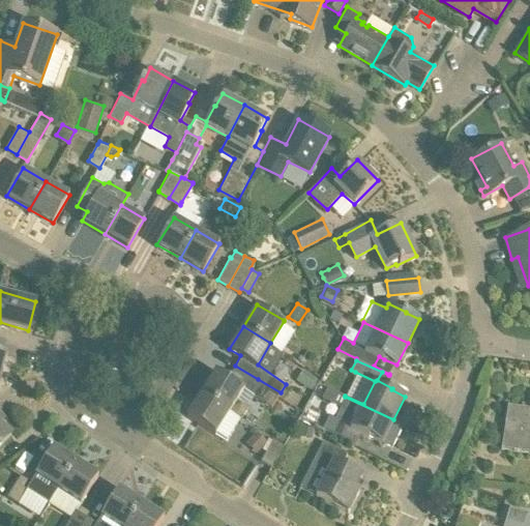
[(236,398),(242,386),(228,377),(215,370),(202,392),(240,414),(242,416),(248,405),(236,398)]
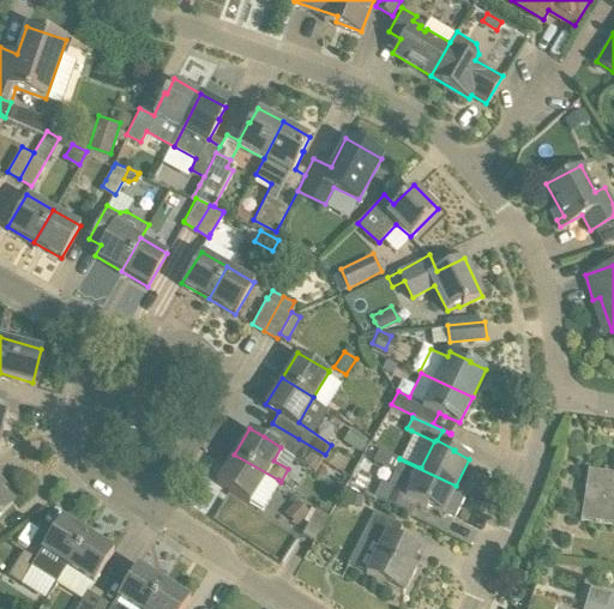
[(299,439),(290,453),(294,456),(296,457),(317,469),(325,454),(299,439)]
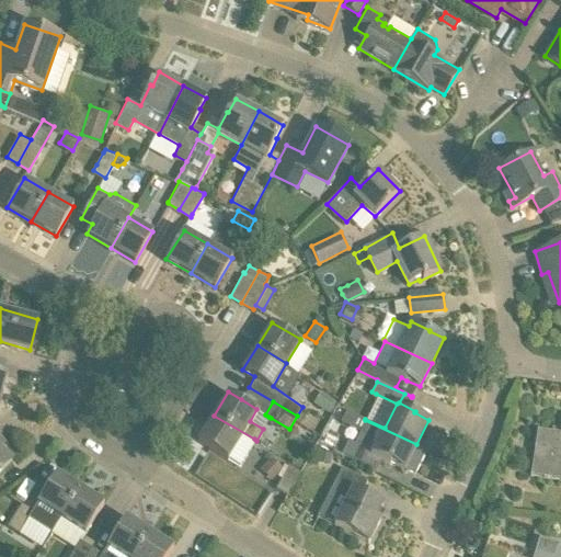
[(239,463),(254,439),(214,416),(198,440),(228,458),(229,456),(239,463)]
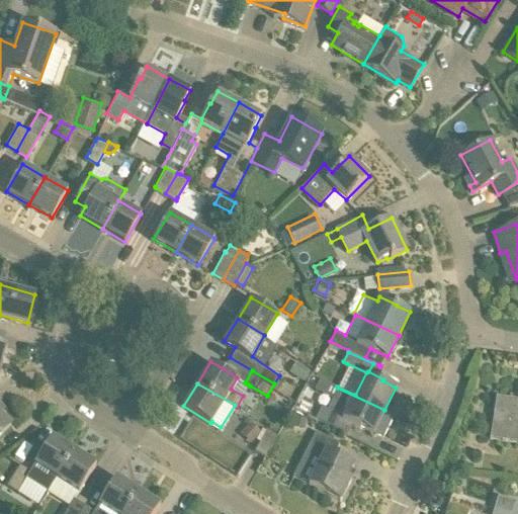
[(384,410),(337,388),(327,407),(321,404),(316,417),(347,432),(351,422),(360,427),(361,425),(382,436),(392,419),(390,412),(384,410)]
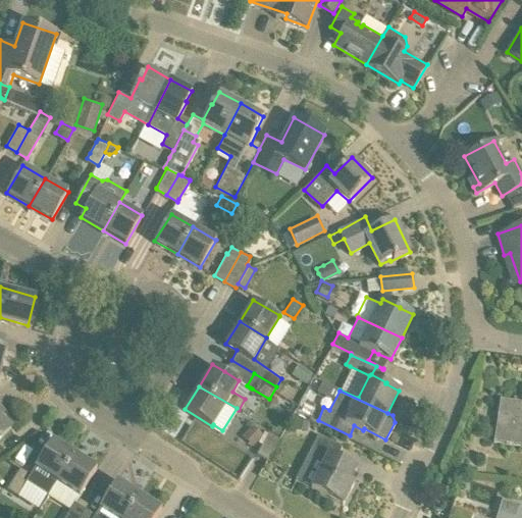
[(521,397),(521,401),(500,398),(493,441),(521,444),(521,397)]
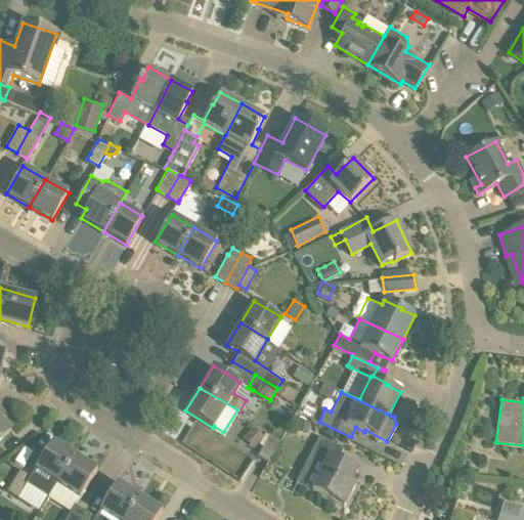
[(0,440),(10,429),(0,419),(0,417),(3,414),(0,410),(0,440)]
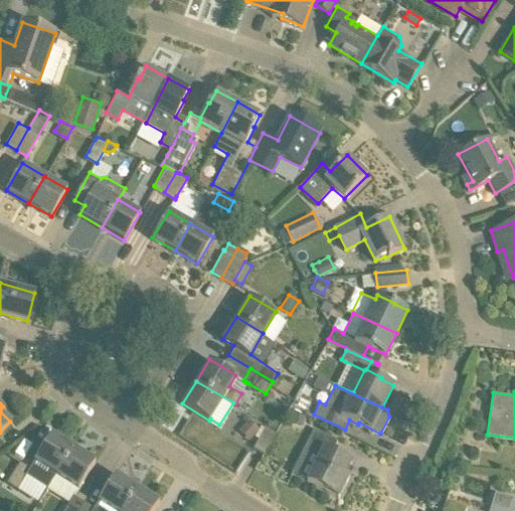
[(248,418),(239,429),(249,438),(259,427),(248,418)]
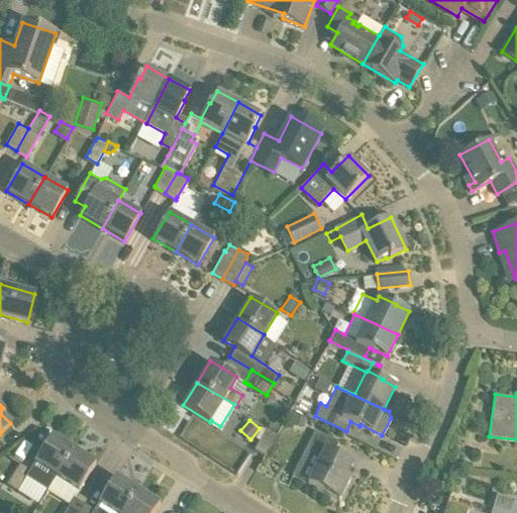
[(260,439),(254,447),(266,454),(278,433),(267,426),(266,428),(260,439)]
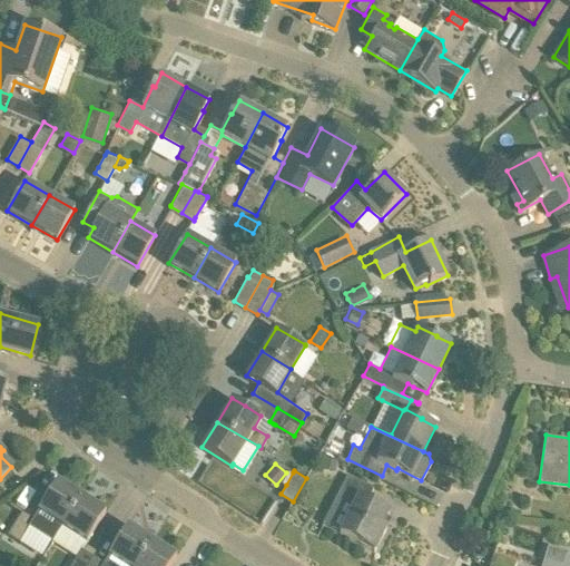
[(374,549),(386,526),(382,525),(389,511),(367,501),(374,488),(349,476),(336,499),(353,507),(340,532),(374,549)]
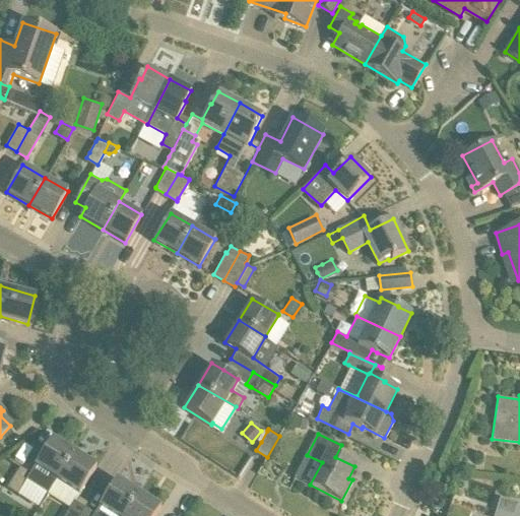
[(56,479),(74,451),(52,437),(35,465),(56,479)]
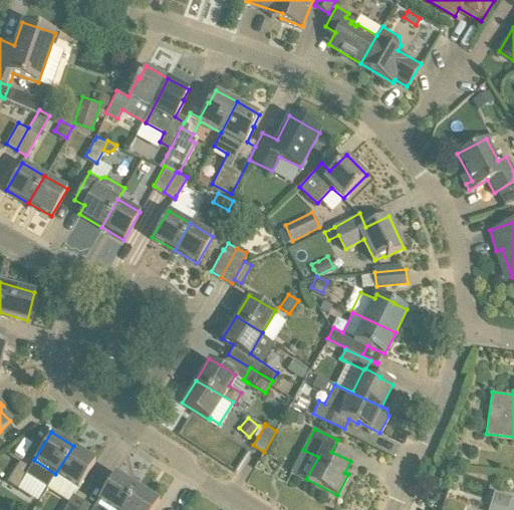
[(77,488),(95,460),(73,446),(55,474),(77,488)]
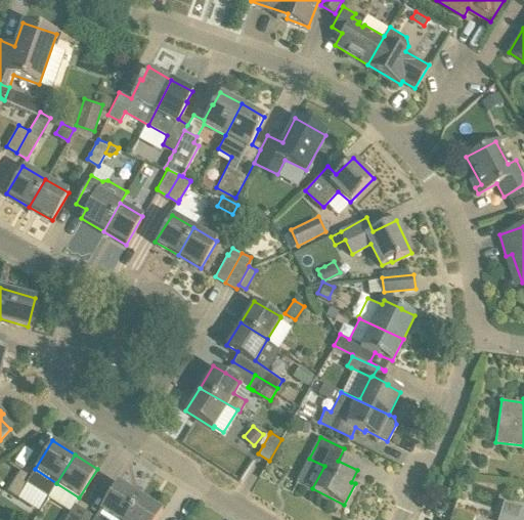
[(17,494),(31,474),(20,468),(7,488),(17,494)]
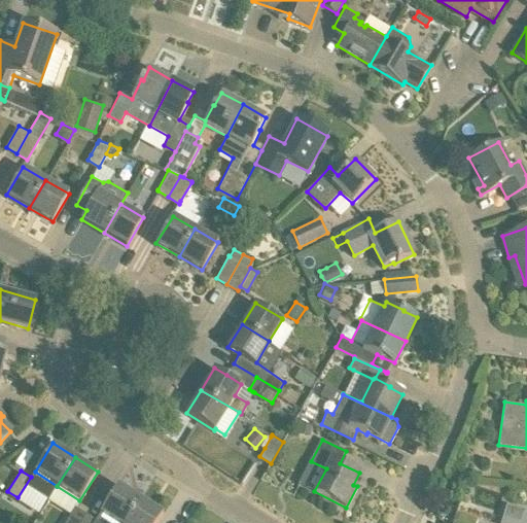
[(124,522),(140,498),(117,484),(99,513),(93,522),(124,522)]
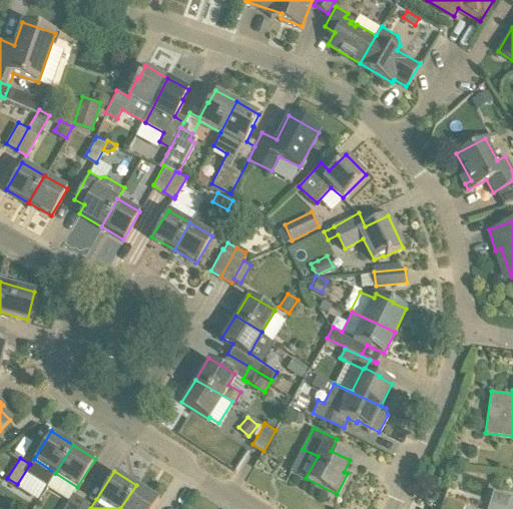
[(151,508),(158,499),(136,485),(120,508),(151,508)]
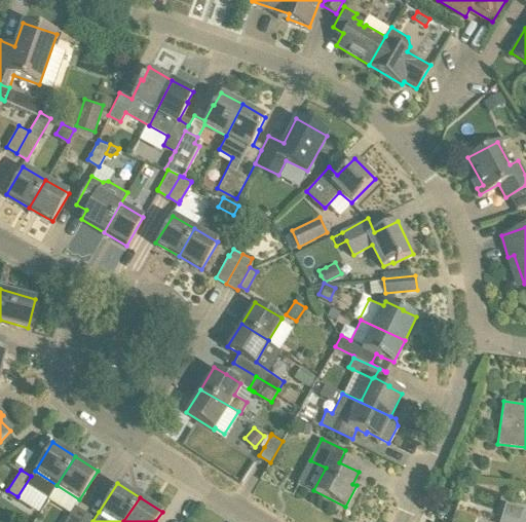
[(77,521),(83,514),(72,508),(63,521),(77,521)]
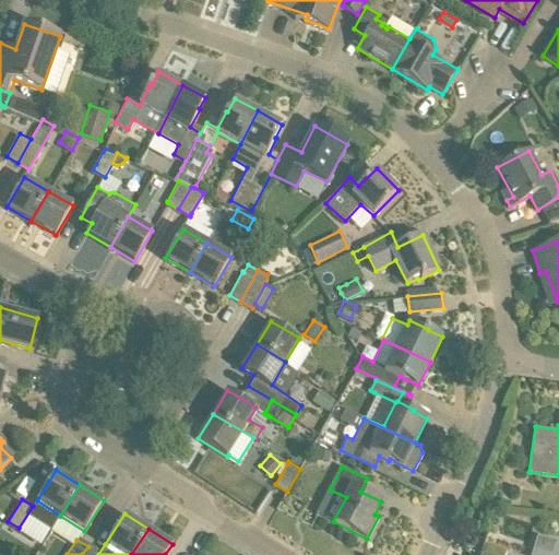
[(558,554),(558,540),(555,540),(550,552),(535,547),(532,554),(510,554),(483,546),(479,554),(558,554)]
